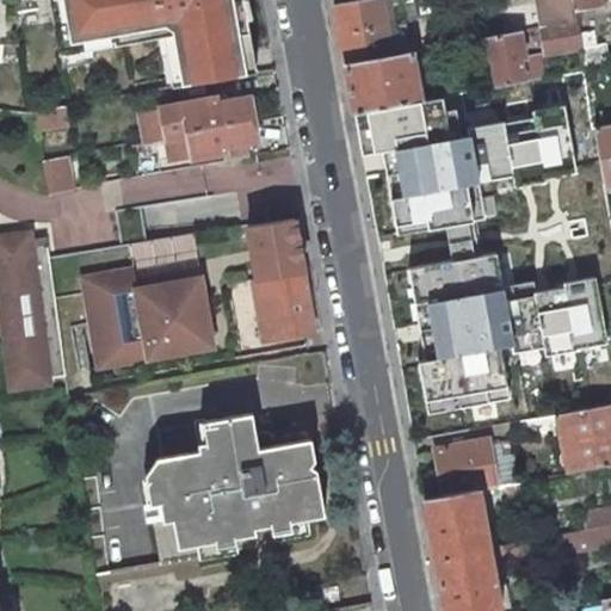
[(0,0),(0,44),(18,45),(14,14),(50,7),(49,0),(0,0)]
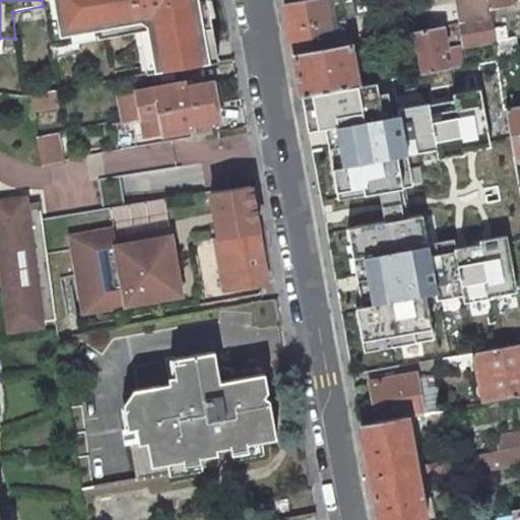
[(42,0),(43,6),(51,47),(79,42),(138,31),(148,29),(151,45),(156,74),(218,64),(206,0),(42,0)]
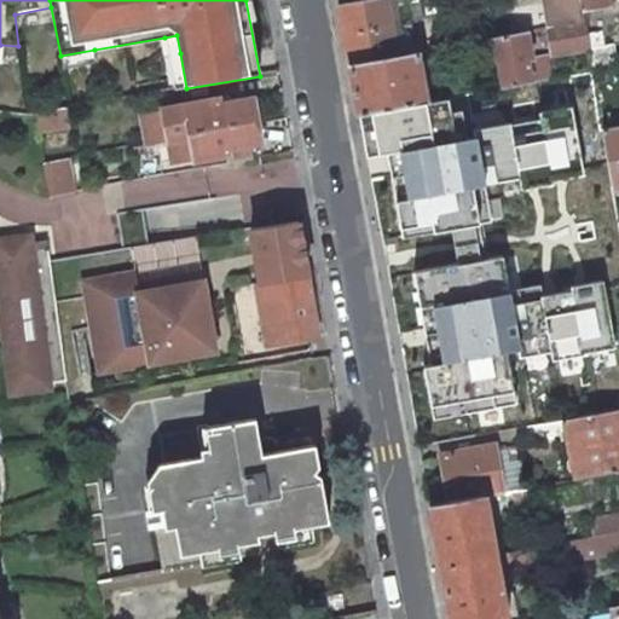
[(350,65),(395,57),(391,28),(385,0),(366,0),(354,3),(339,5),(350,65)]
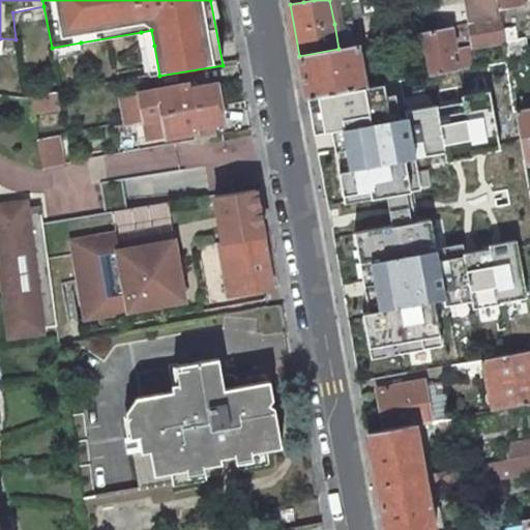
[(479,0),(484,22),(500,19),(498,9),(496,0),(479,0)]
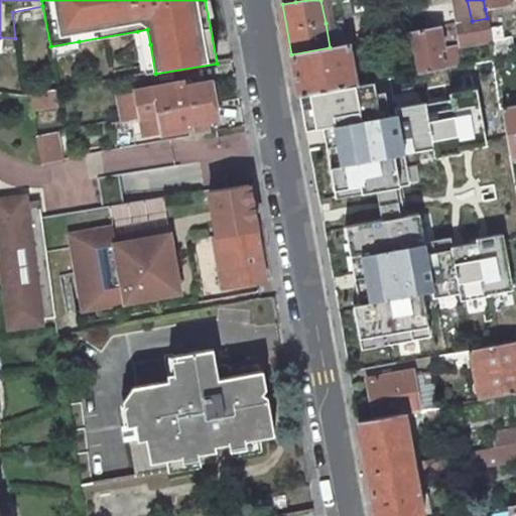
[(483,0),(485,9),(509,5),(508,0),(483,0)]
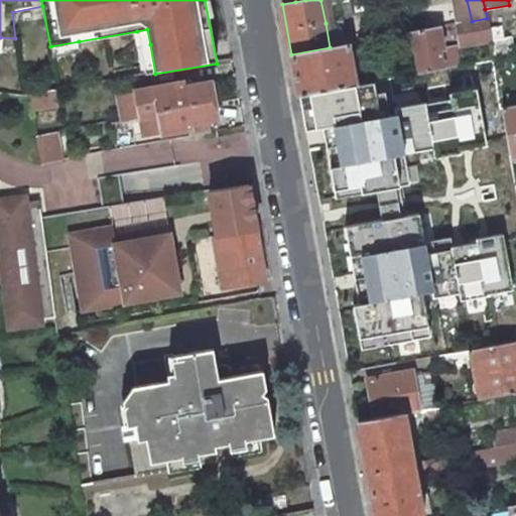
[(489,28),(487,18),(472,21),(457,24),(460,46),(491,41),(491,39),(489,28)]
